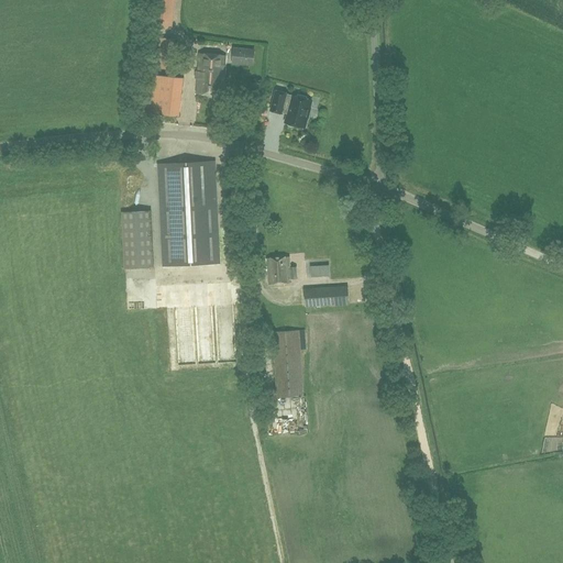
[(172,30),(174,0),(155,0),(153,28),(172,30)]
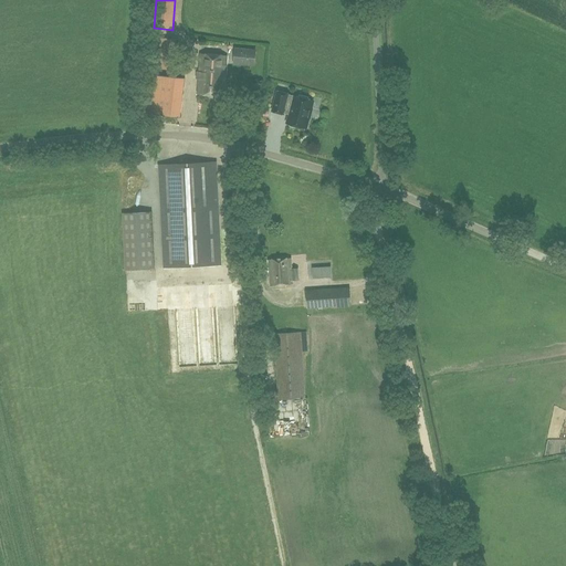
[(178,72),(180,40),(155,37),(152,67),(178,72)]
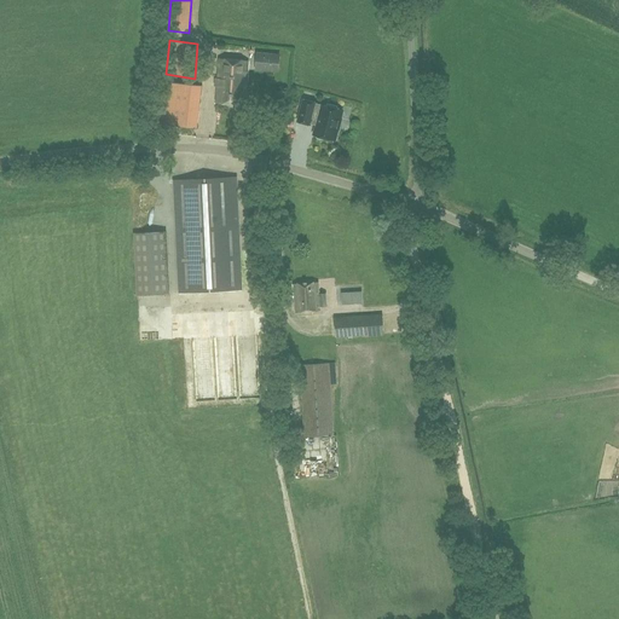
[(279,55),(256,53),(255,70),(278,71),(279,55)]
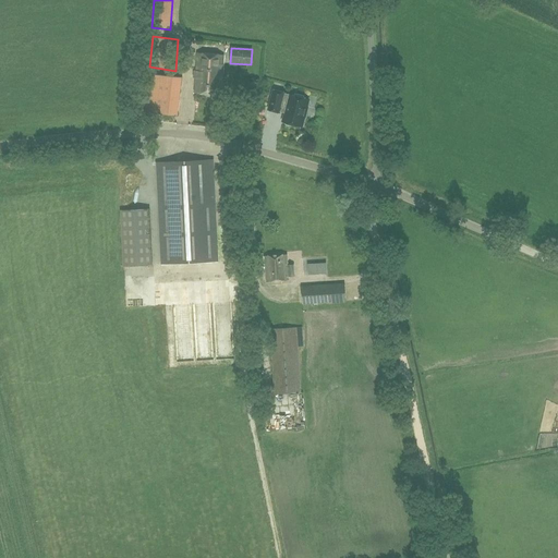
[(220,95),(223,56),(197,53),(195,93),(220,95)]
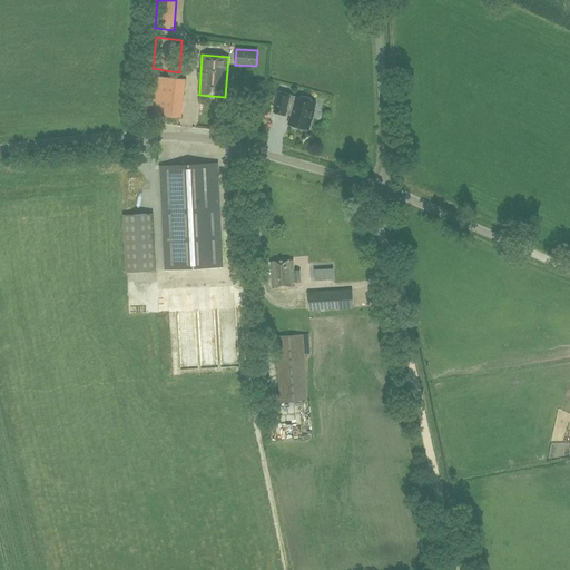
[(180,118),(185,79),(161,76),(157,116),(180,118)]
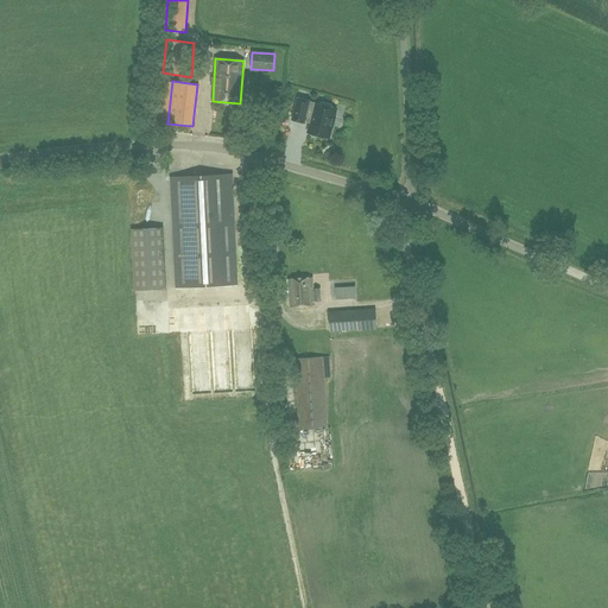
[(334,126),(337,115),(336,114),(339,106),(299,96),(295,118),(306,120),(306,119),(312,120),(310,131),(311,131),(314,133),(317,134),(320,133),(330,137),(333,126),(334,126)]
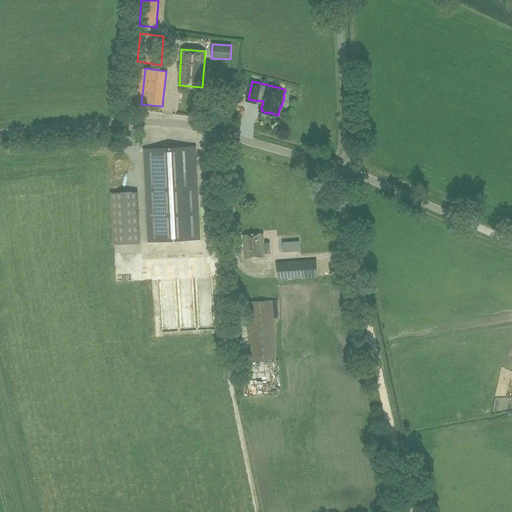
[(199,240),(194,146),(144,149),(149,243),(199,240)]
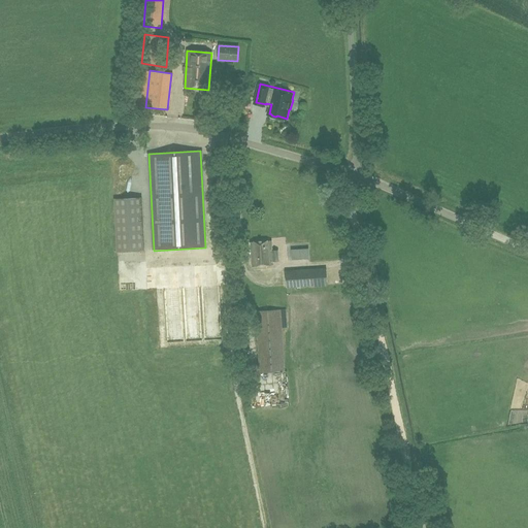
[(117,252),(143,251),(140,198),(113,199),(117,252)]
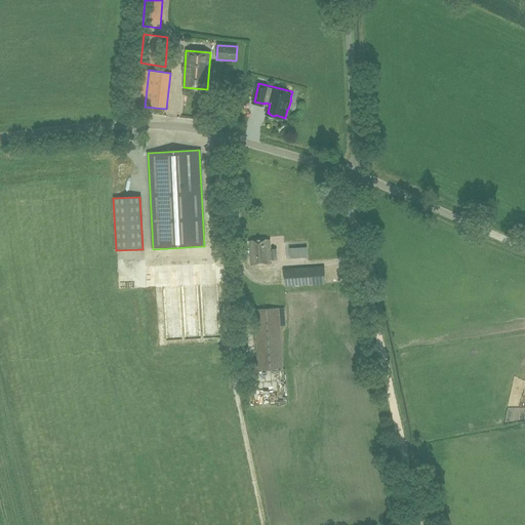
[(271,249),(270,239),(248,241),(250,265),(272,264),(271,259),(277,259),(276,249),(271,249)]
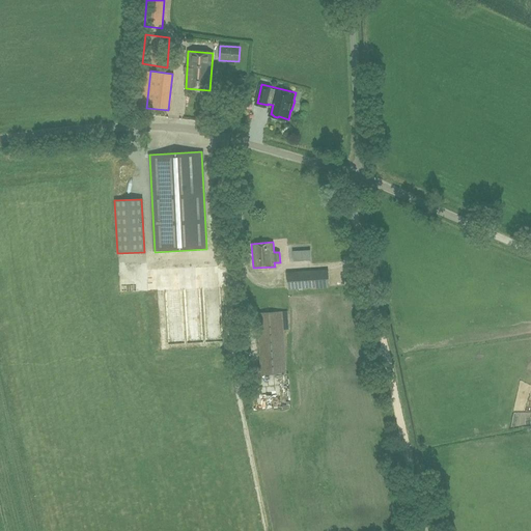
[(310,251),(292,252),(294,260),(310,260),(310,251)]
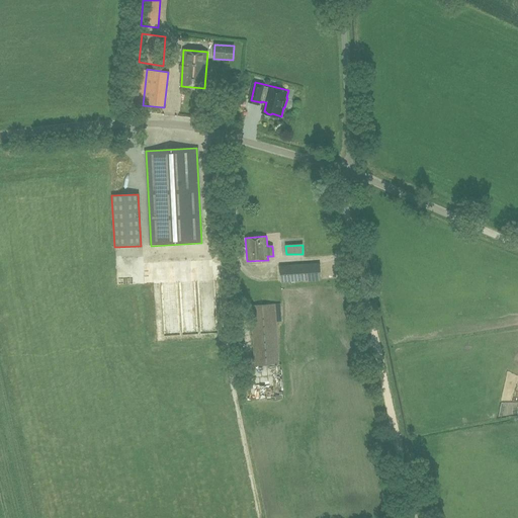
[(280,282),(321,279),(320,263),(279,266),(280,282)]
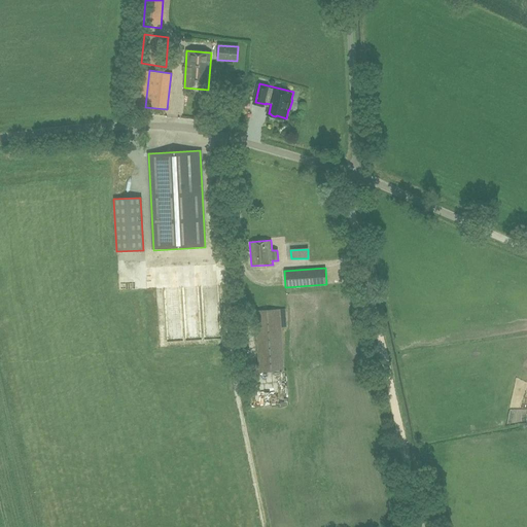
[(258,373),(283,371),(280,321),(286,321),(285,308),(279,308),(279,309),(254,311),(258,373)]
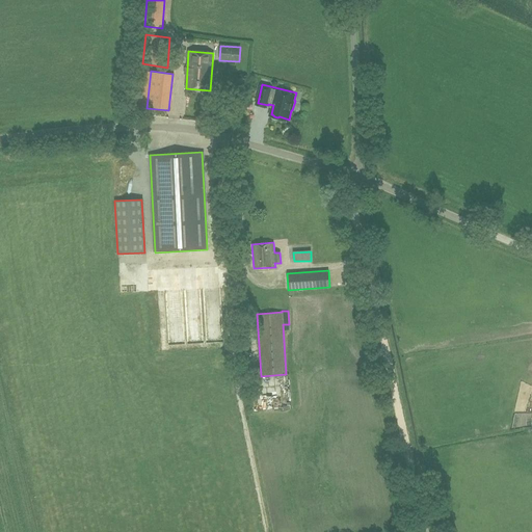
[(269,386),(272,391),(278,388),(276,382),(269,386)]
